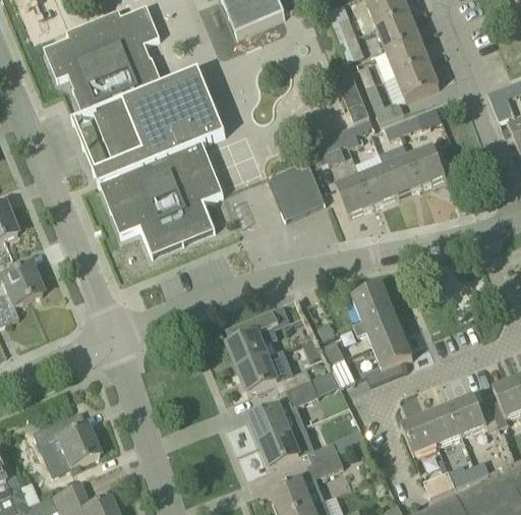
[(221,0),(236,38),(285,17),(284,14),(278,1),(277,0),(221,0)]
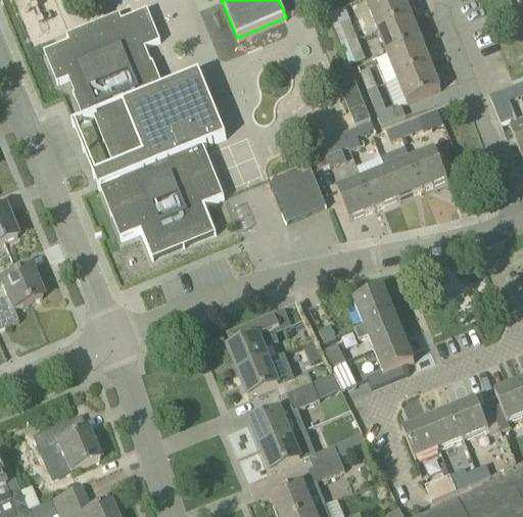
[(282,0),(279,1),(285,14),(294,10),(290,0),(282,0)]
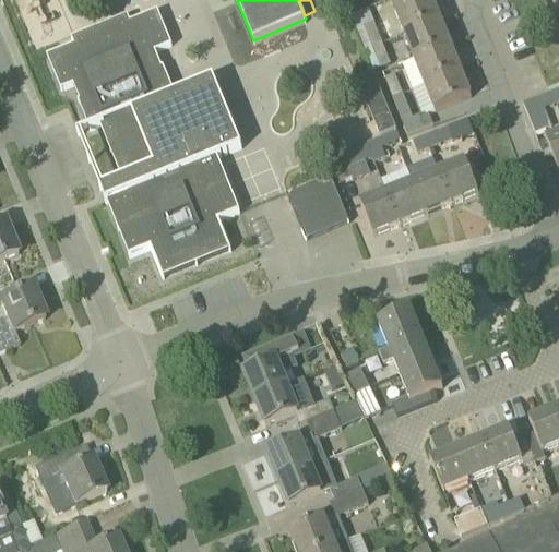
[(404,0),(393,4),(403,31),(440,16),(433,0),(404,0)]
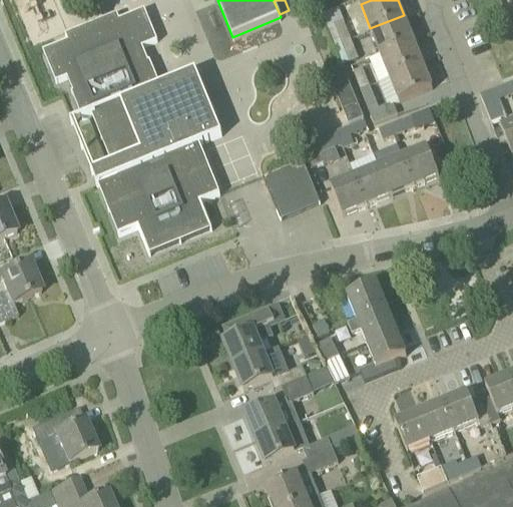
[(321,11),(328,27),(334,42),(351,36),(344,18),(339,4),(321,11)]
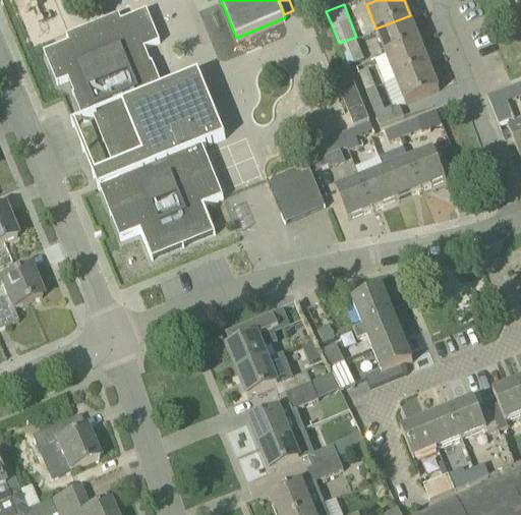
[(142,258),(172,245),(173,248),(175,247),(174,245),(204,233),(205,235),(206,234),(194,207),(214,198),(192,148),(216,138),(215,137),(212,138),(208,127),(210,125),(210,124),(207,125),(201,114),(205,113),(205,112),(201,113),(196,102),(199,101),(199,99),(196,101),(191,89),(194,88),(193,87),(191,88),(186,76),(189,75),(188,74),(163,84),(152,59),(150,60),(143,46),(160,39),(147,7),(121,17),(119,11),(66,34),(69,40),(44,50),(57,81),(68,76),(74,92),(73,92),(83,117),(84,118),(94,115),(115,165),(117,164),(122,175),(89,189),(89,190),(90,190),(111,241),(130,233),(142,261),(143,261),(142,258)]
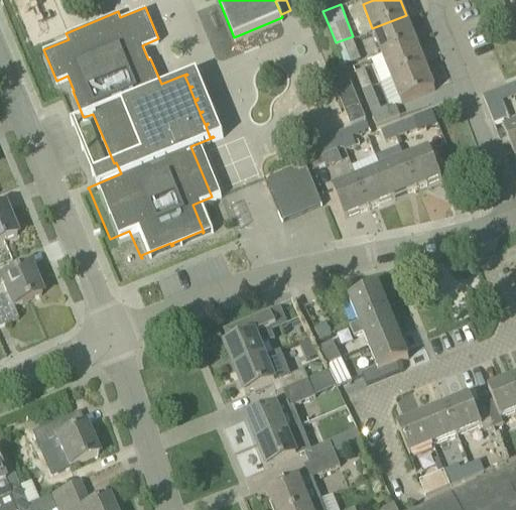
[(382,52),(415,38),(406,15),(372,28),(382,52)]
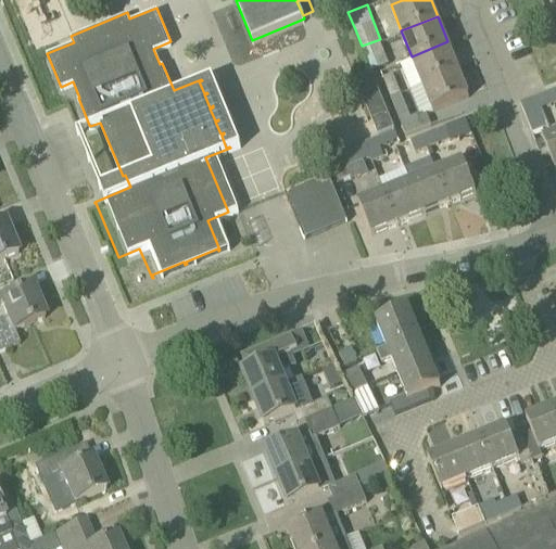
[(362,46),(366,58),(375,54),(378,63),(388,59),(380,39),(362,46)]
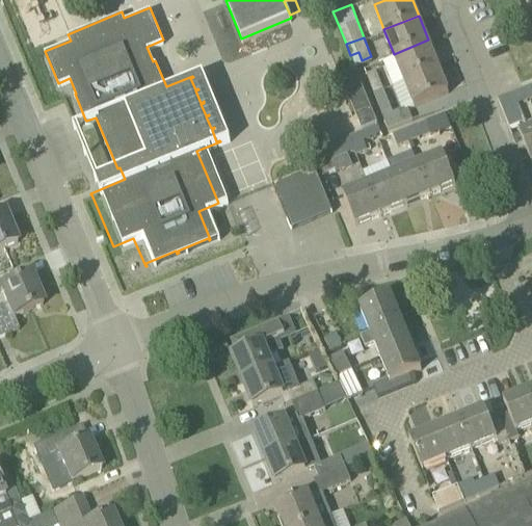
[(403,78),(439,64),(428,40),(394,54),(403,78)]
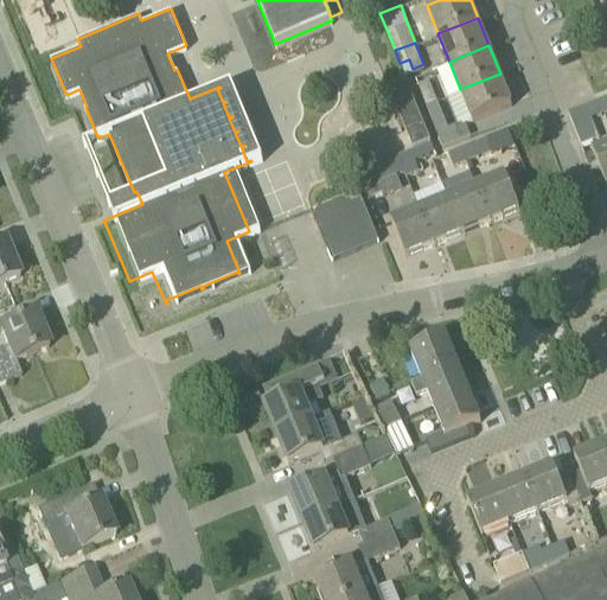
[(500,74),(460,89),(472,117),(511,102),(500,74)]
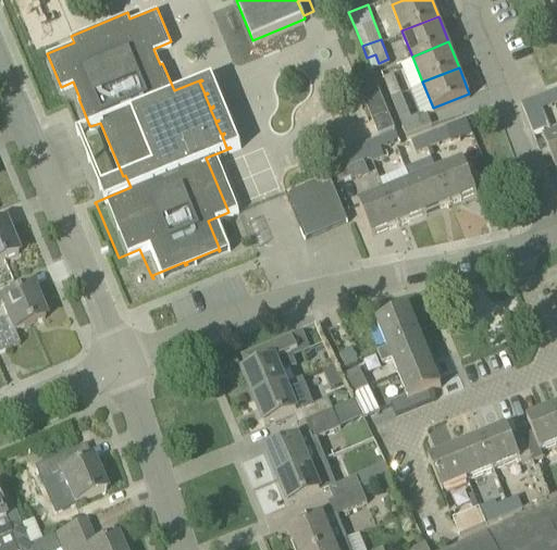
[(383,74),(392,95),(401,90),(394,71),(383,74)]
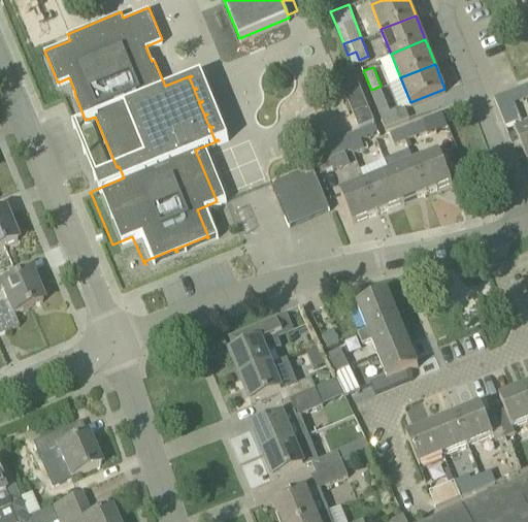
[(374,120),(359,82),(343,88),(359,126),(370,122),(374,120)]
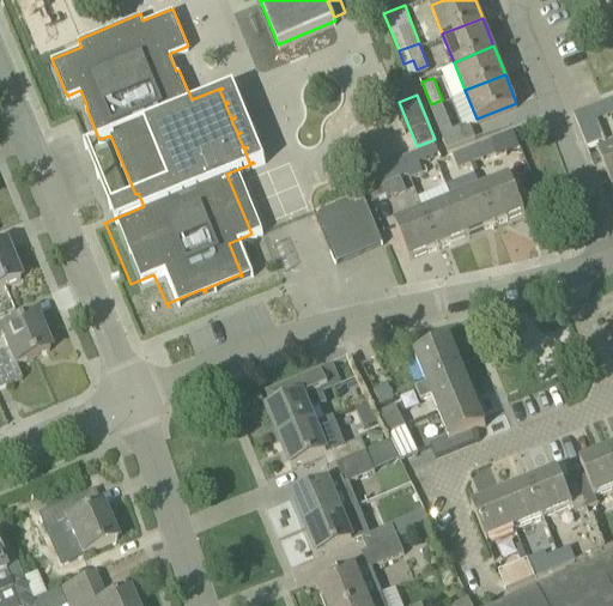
[(612,104),(610,96),(598,101),(602,114),(612,109),(612,104)]
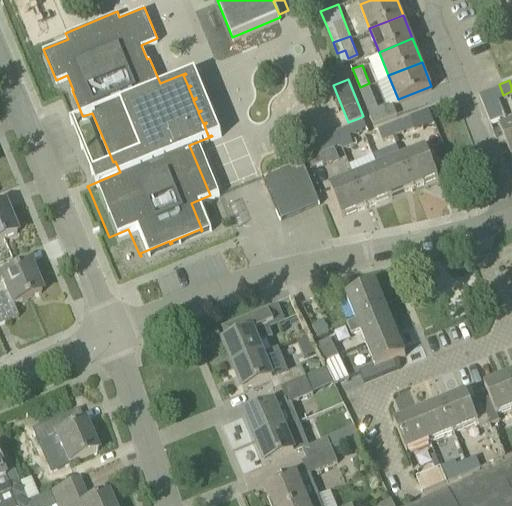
[(378,105),(369,83),(360,87),(374,122),(397,112),(392,99),(378,105)]
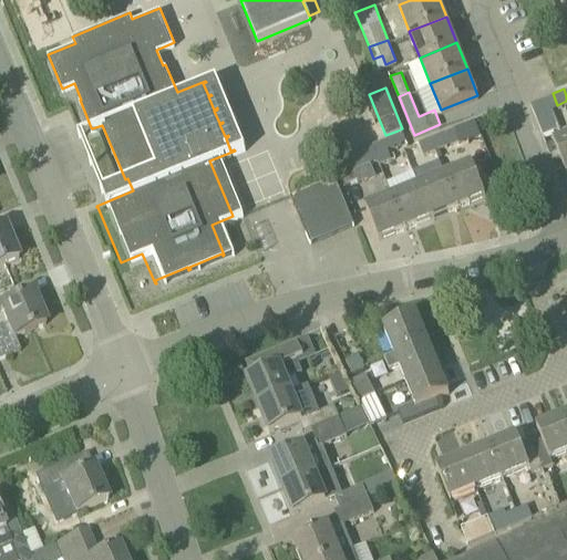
[(553,107),(536,114),(543,132),(559,125),(553,107)]
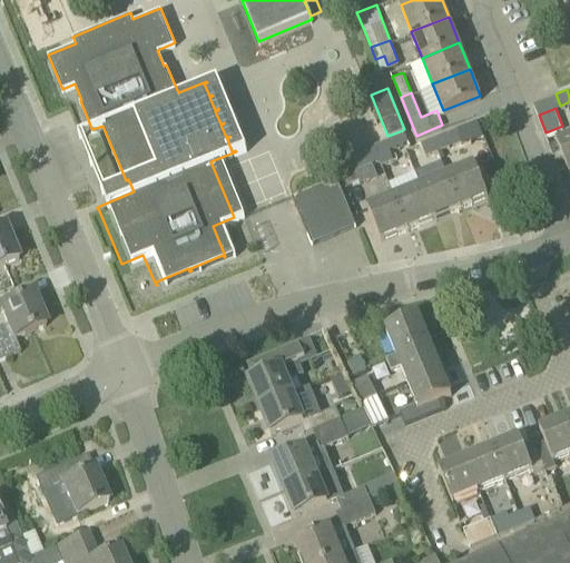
[(477,118),(467,122),(471,134),(482,129),(477,118)]
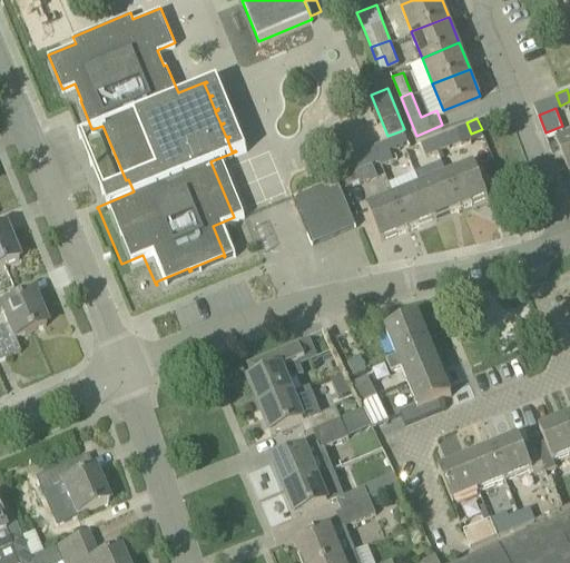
[(438,147),(460,138),(455,126),(432,136),(438,147)]
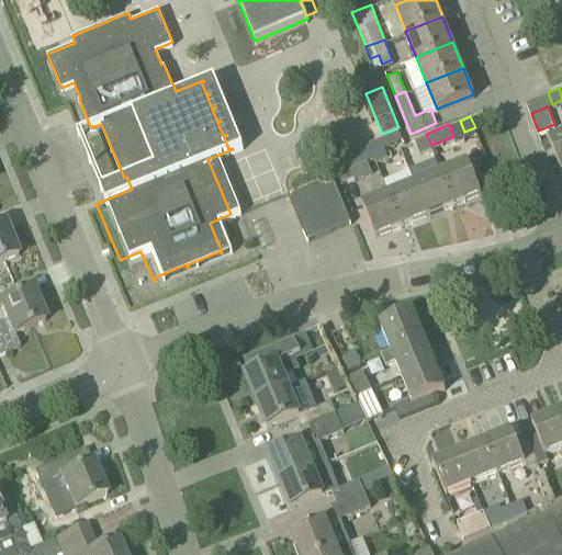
[(382,134),(381,135),(368,140),(374,156),(375,160),(388,155),(384,145),(398,139),(394,129),(382,134)]
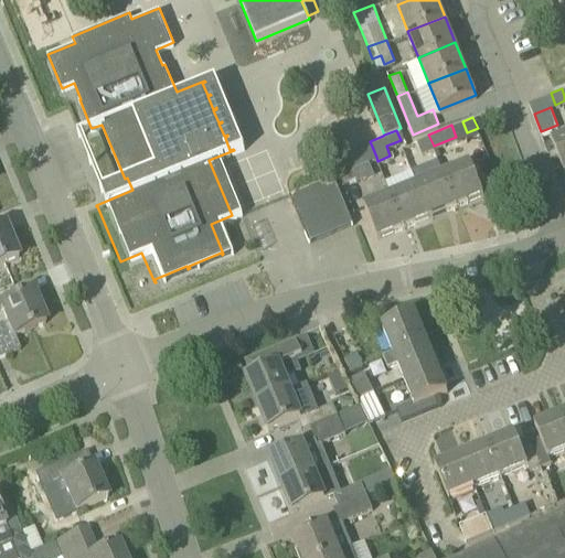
[(564,170),(564,131),(551,138),(564,171),(564,170)]
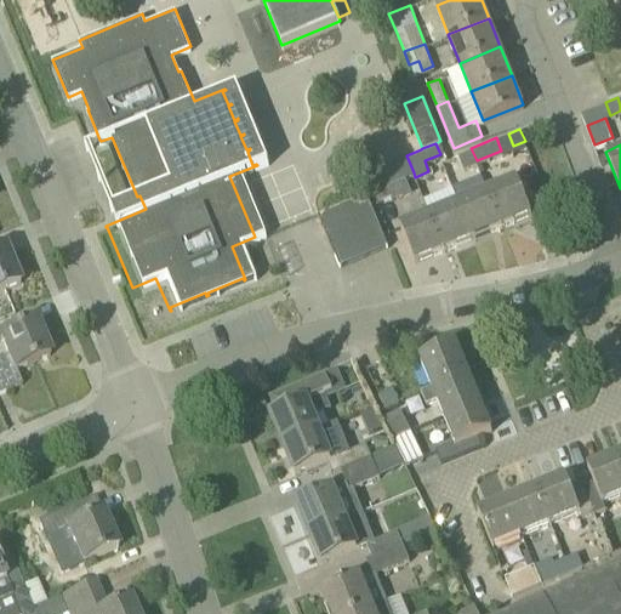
[(471,148),(457,153),(463,166),(477,160),(471,148)]
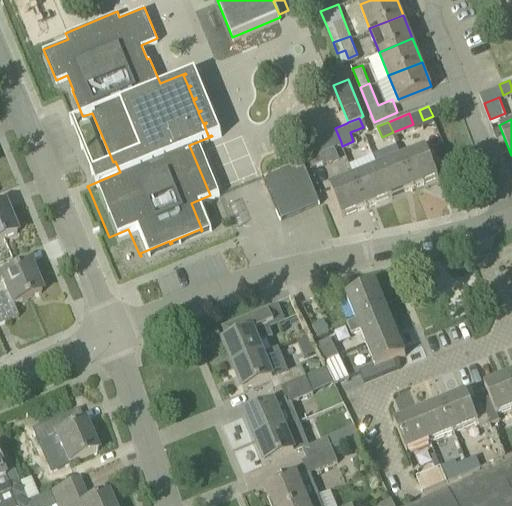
[(341,142),(335,128),(315,136),(315,137),(303,142),(311,164),(324,159),(321,151),(341,142)]
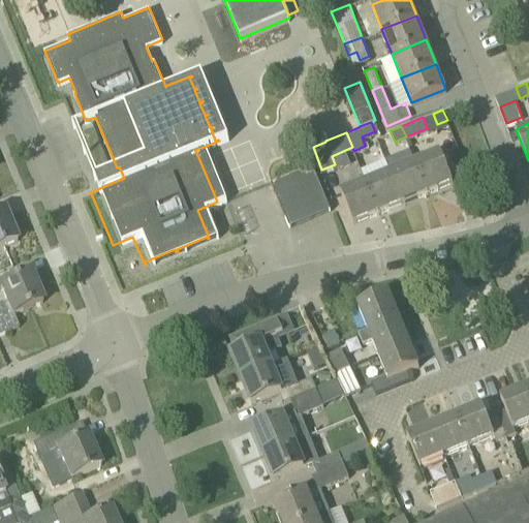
[(415,159),(428,190),(453,180),(440,149),(415,159)]
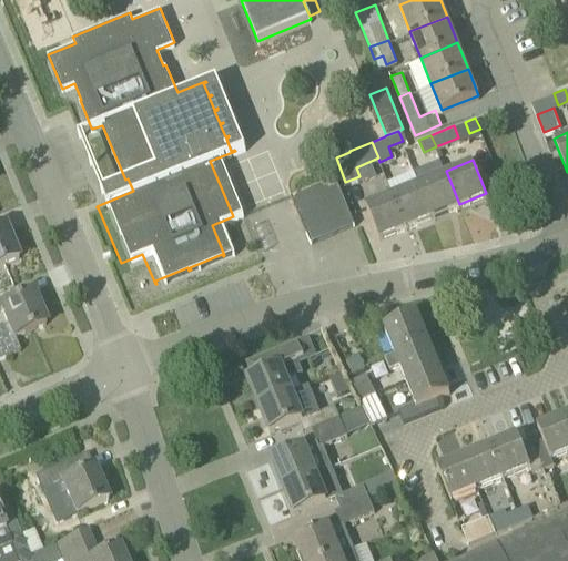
[(419,182),(433,215),(459,204),(446,171),(419,182)]
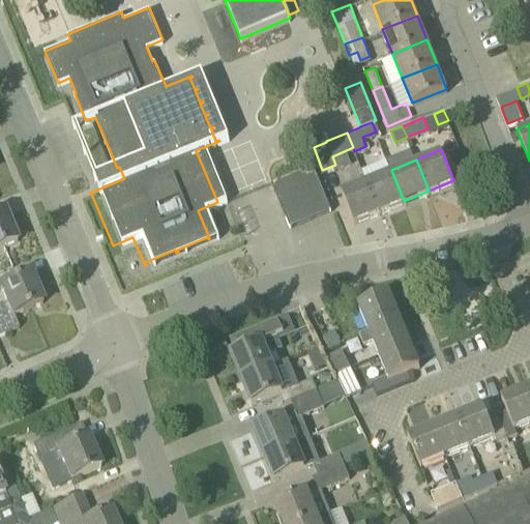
[(268,178),(286,223),(329,206),(312,161),(268,178)]
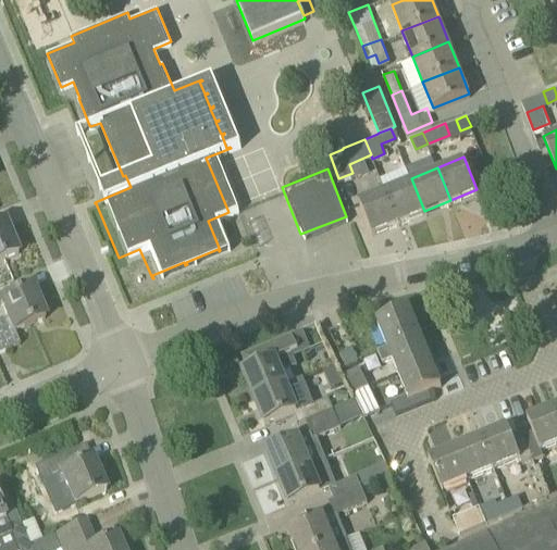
[(424,211),(411,178),(385,189),(398,221),(424,211)]
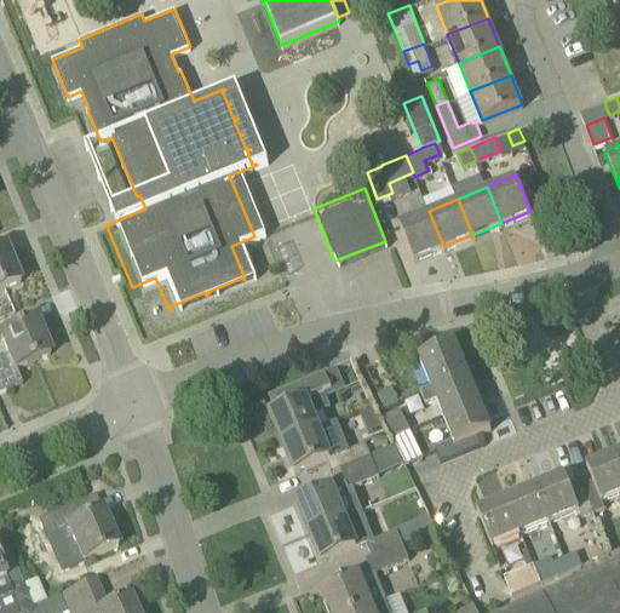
[(429,211),(397,223),(414,258),(443,246),(429,211)]
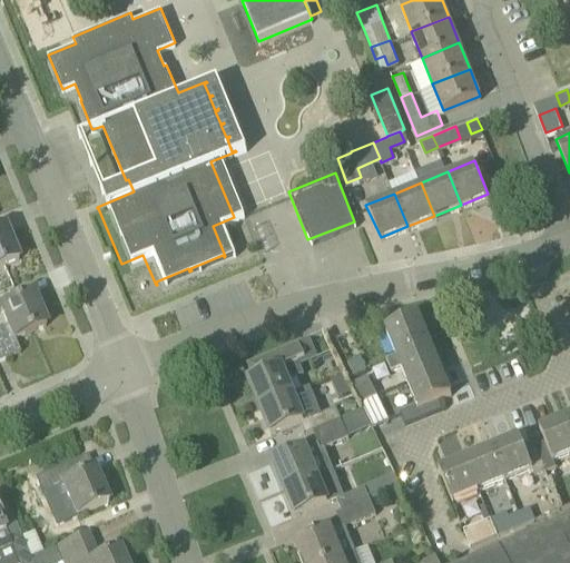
[(0,263),(18,256),(5,224),(0,225),(0,263)]
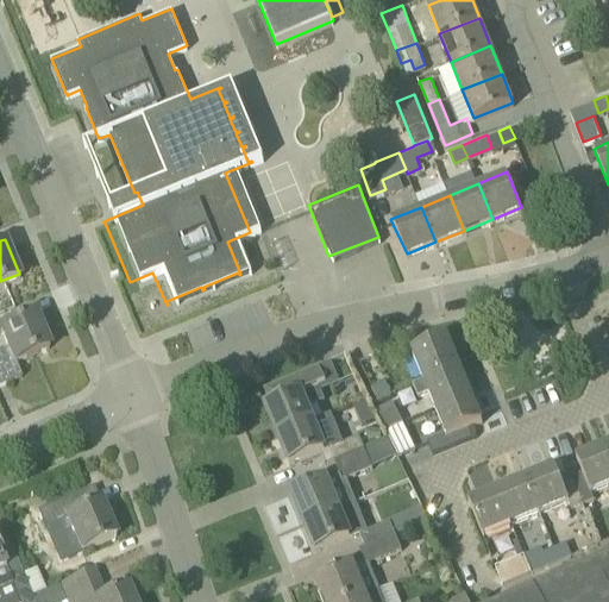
[(0,346),(0,381),(22,372),(16,358),(49,344),(43,330),(39,330),(32,312),(18,318),(0,325),(0,324),(0,332),(5,345),(0,346)]
